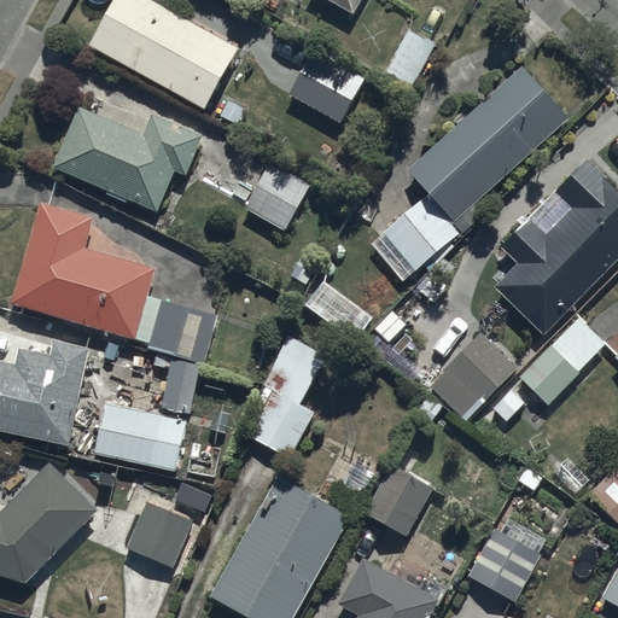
[(147,0),(111,0),(87,45),(203,110),(237,50),(147,0)]
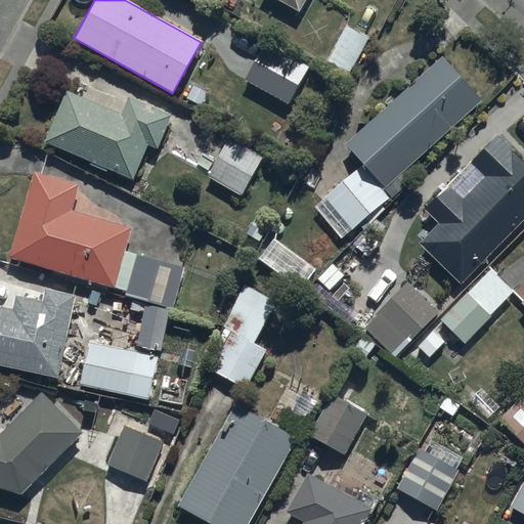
[(305,0),(276,0),(299,12),(305,0)]
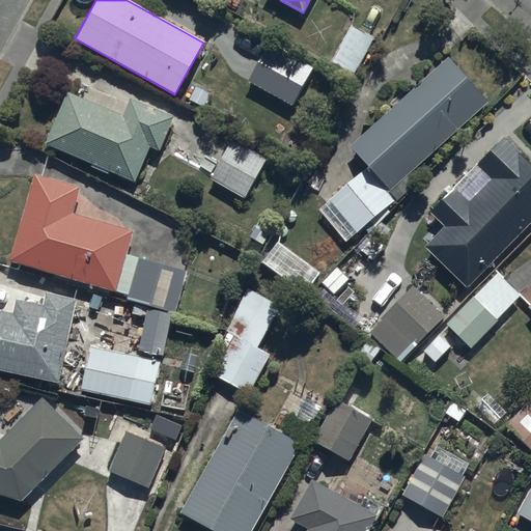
[(313,67),(269,44),(249,81),(292,105),(313,67)]
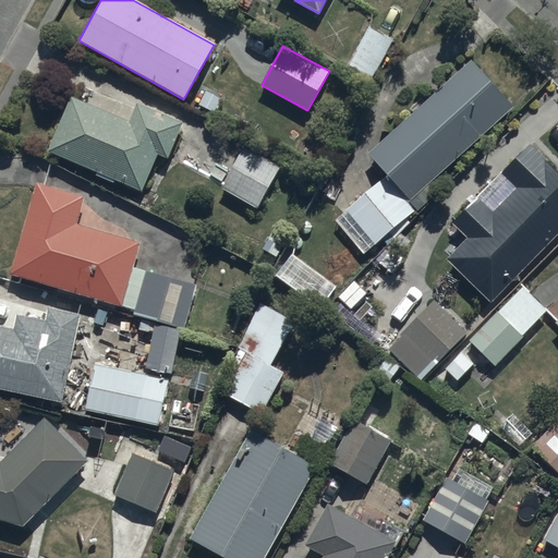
[(512,108),(470,61),(367,155),(417,211),(443,189),(435,180),(512,108)]
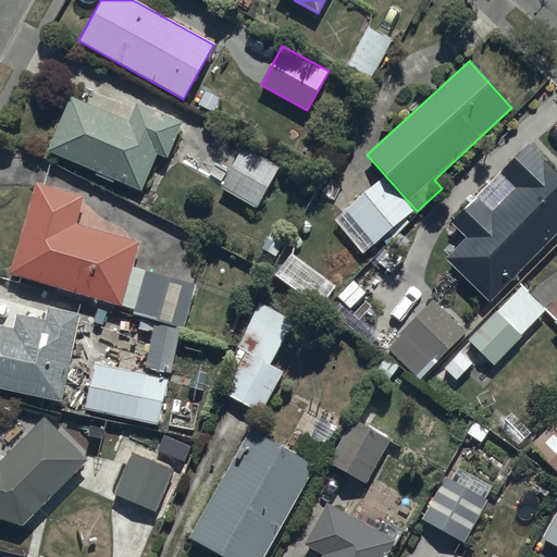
[(69,97),(47,152),(97,173),(96,174),(140,193),(155,156),(166,160),(181,123),(135,106),(128,121),(69,97)]
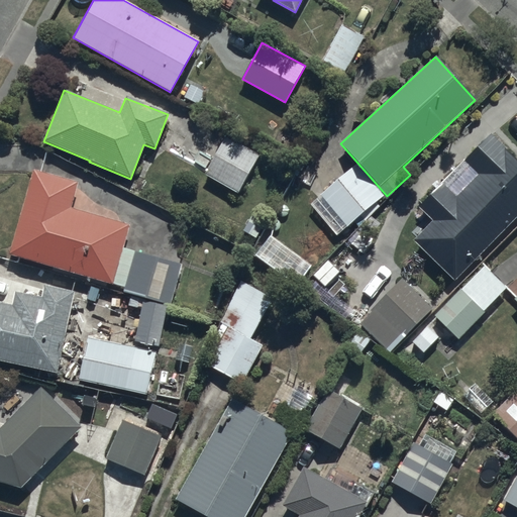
[(412,239),(454,281),(516,217),(516,160),(491,134),(464,161),(479,174),(456,197),(443,184),(419,208),(431,220),(412,239)]
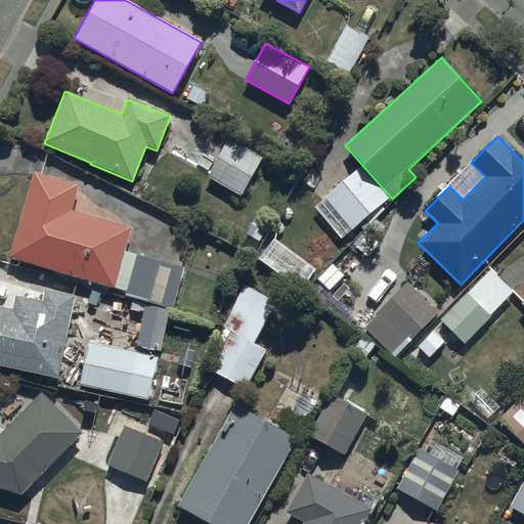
[(230,137),(207,176),(241,197),(264,158),(230,137)]
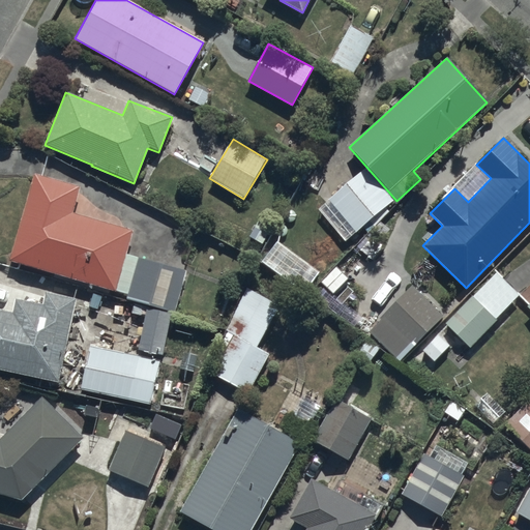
[(365,169),(328,200),(356,232),(392,201),(365,169)]
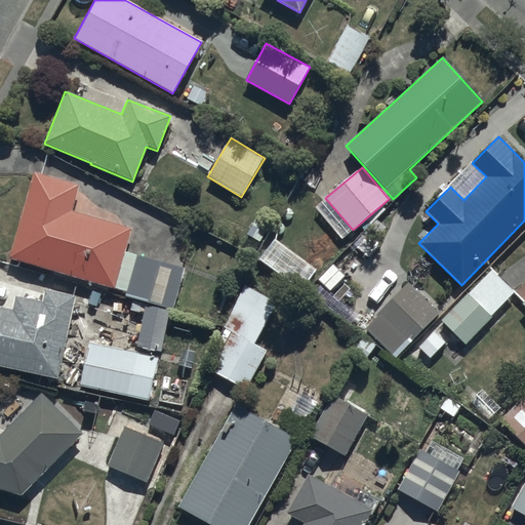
[(34,172),(8,257),(126,292),(124,297),(172,312),(186,268),(137,254),(136,257),(124,254),(132,229),(72,211),(79,186),(34,172)]
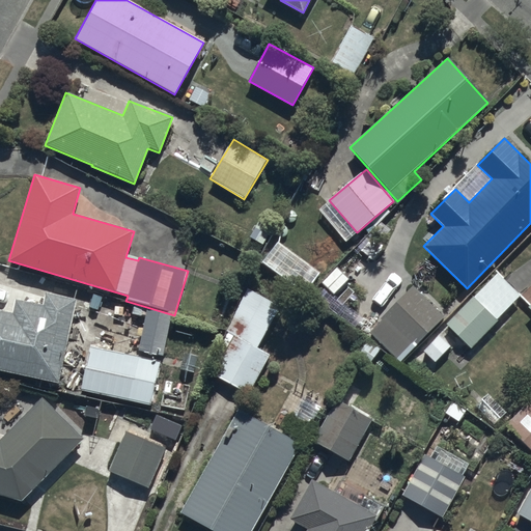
[(476,297),(498,318),(518,298),(496,276),(476,297)]
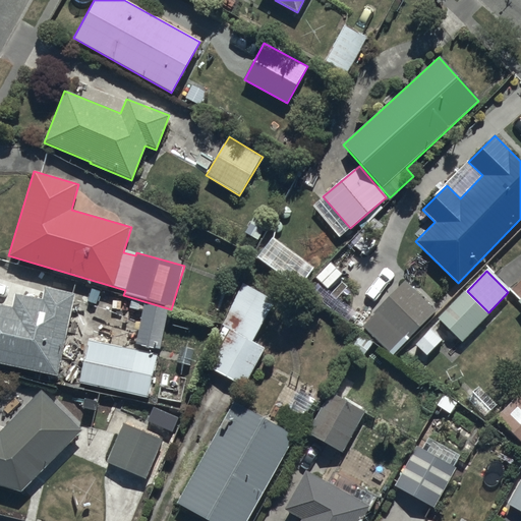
[(436,311),(404,281),(361,325),(394,355),(436,311)]
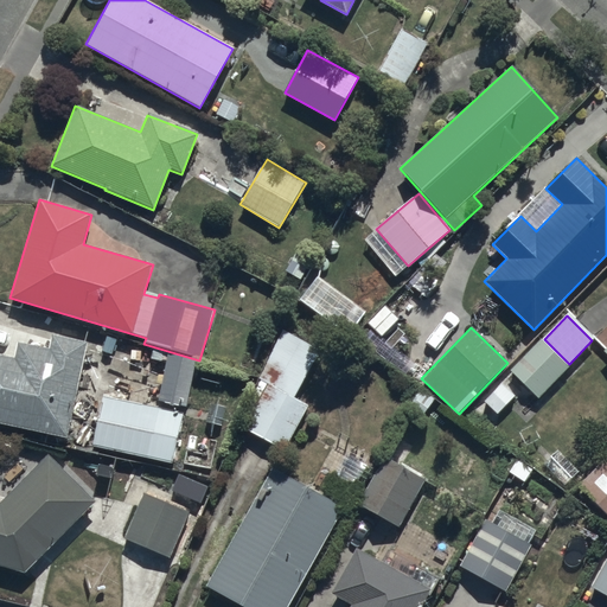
[(320,350),(281,328),(232,422),(288,453),(313,408),(294,397),(320,350)]
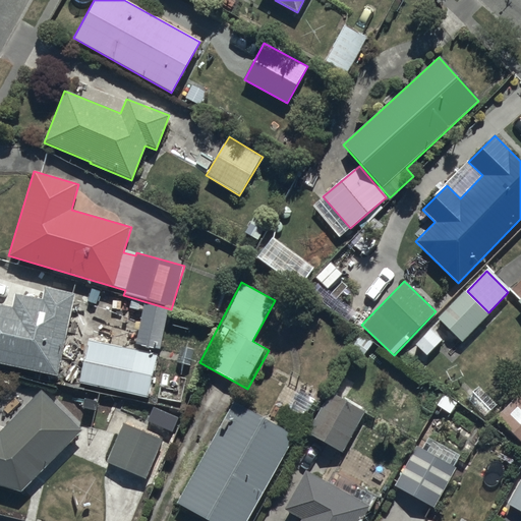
[(0,306),(0,364),(57,377),(73,295),(44,289),(41,300),(14,295),(11,308),(0,306)]
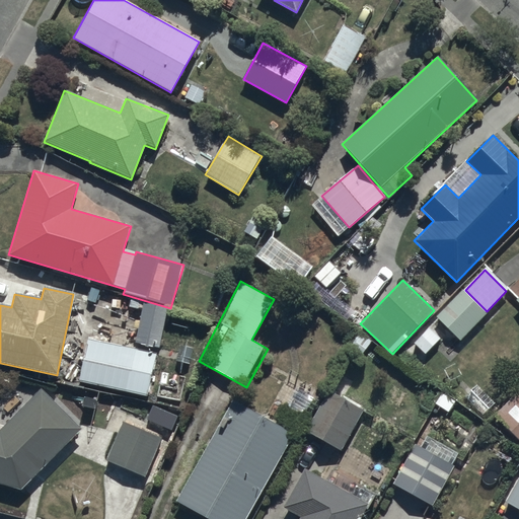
[(462,290),(435,318),(459,342),(487,314),(462,290)]
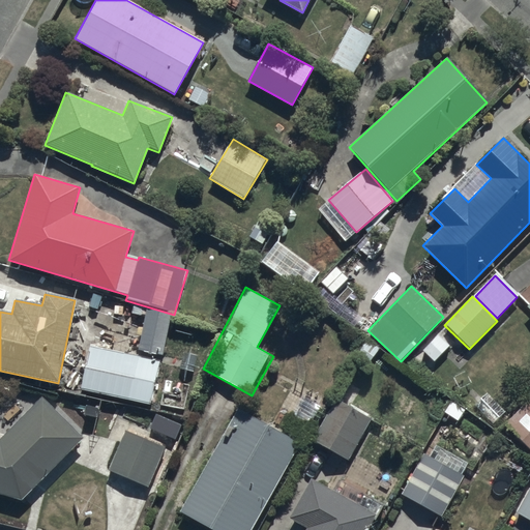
[(88,346),(79,388),(150,405),(159,361),(88,346)]
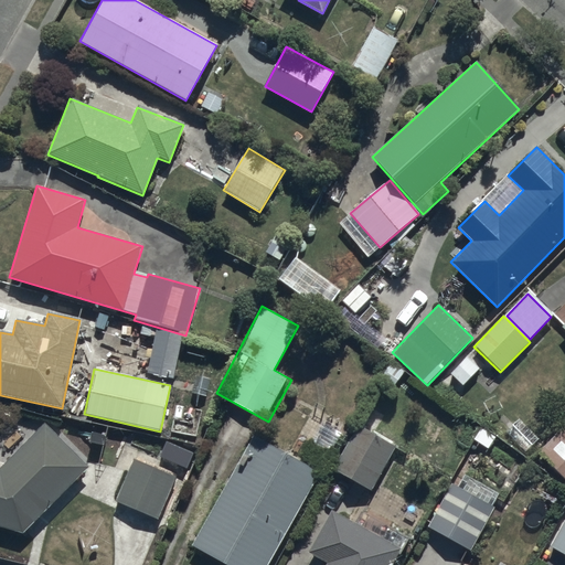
[(329,469),(369,492),(394,447),(372,435),(384,415),(366,405),(329,469)]
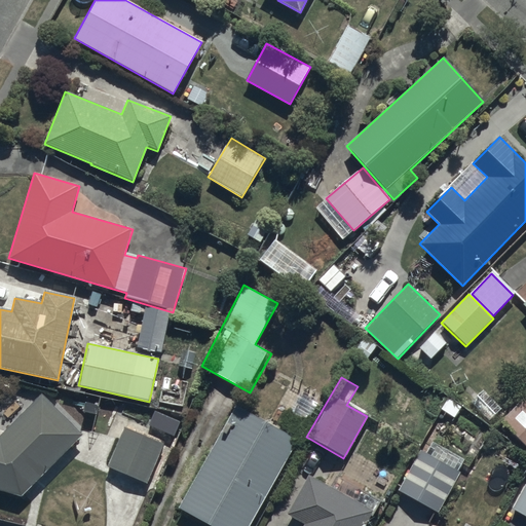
[(525,393),(500,420),(525,446),(525,393)]
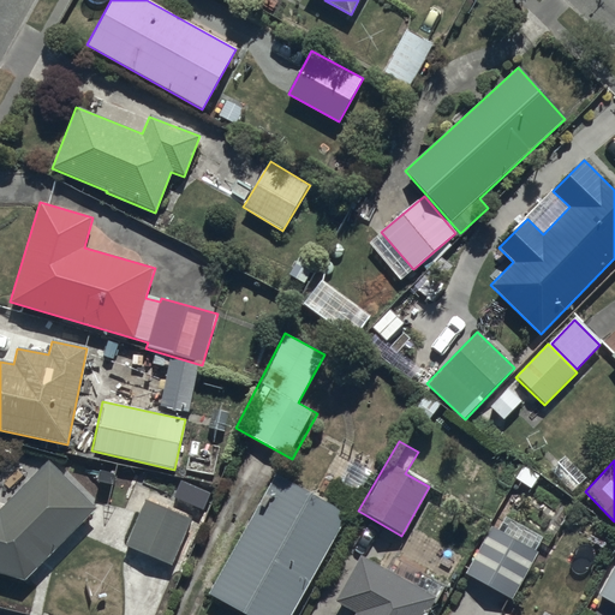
[(0,574),(25,581),(96,509),(47,461),(0,508),(0,574)]
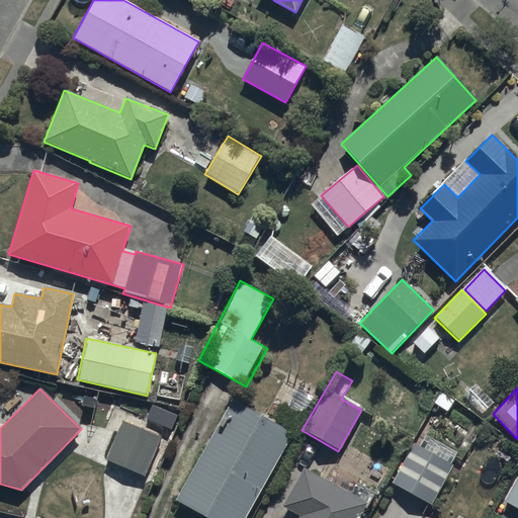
[(231,399),(174,500),(205,517),(245,517),(292,434),(231,399)]
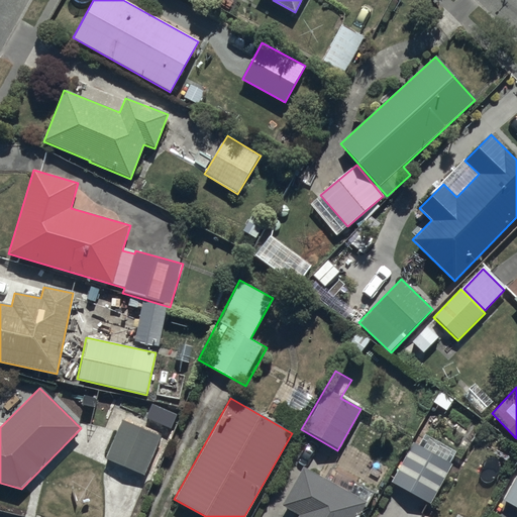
[(121,419),(105,459),(152,480),(170,439),(121,419)]
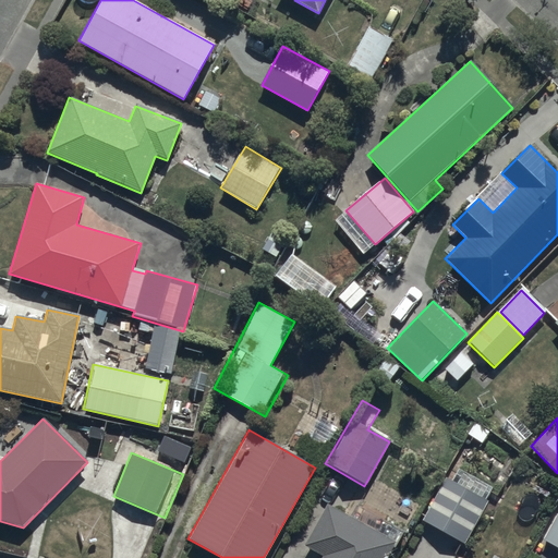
[(489,501),(446,477),(422,521),(465,545),(489,501)]
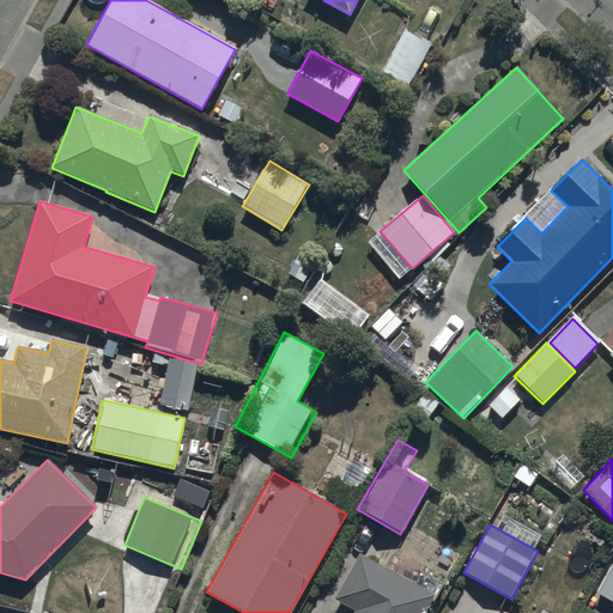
[(426,612),(434,601),(435,602),(445,583),(394,554),(386,570),(359,554),(334,600),(354,612),(426,612)]
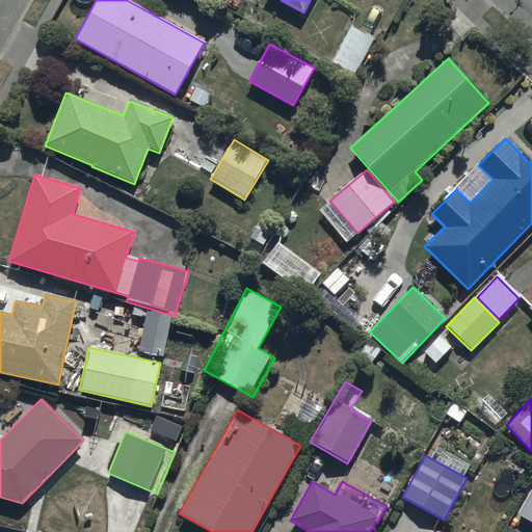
[(531,489),(517,515),(531,523),(531,489)]
